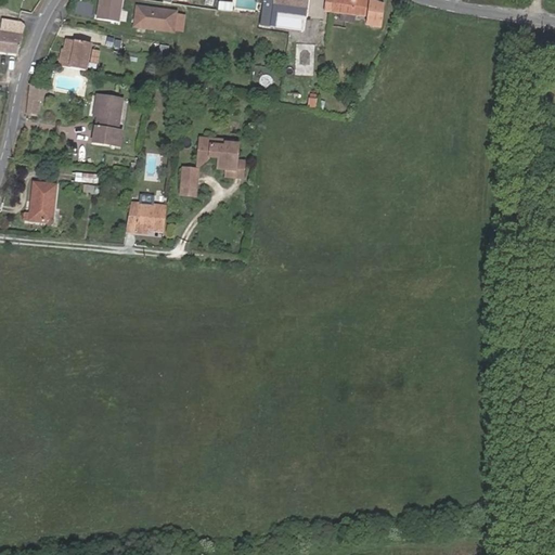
[(331,0),(330,12),(366,15),(365,24),(381,26),(383,5),(369,0),(331,0)]
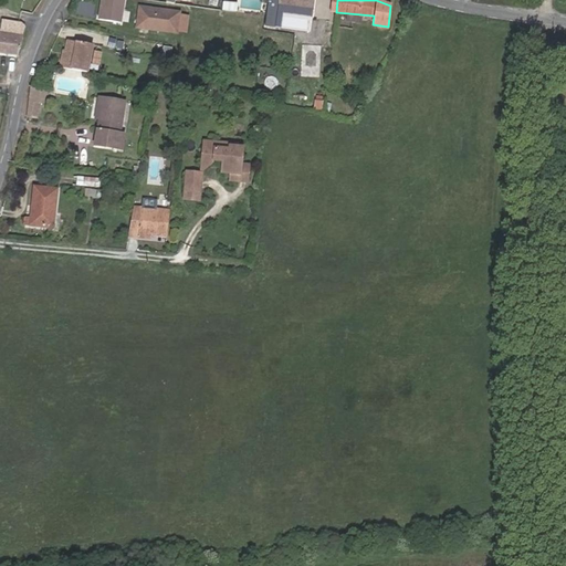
[(222,11),(238,12),(239,3),(223,2),(222,11)]
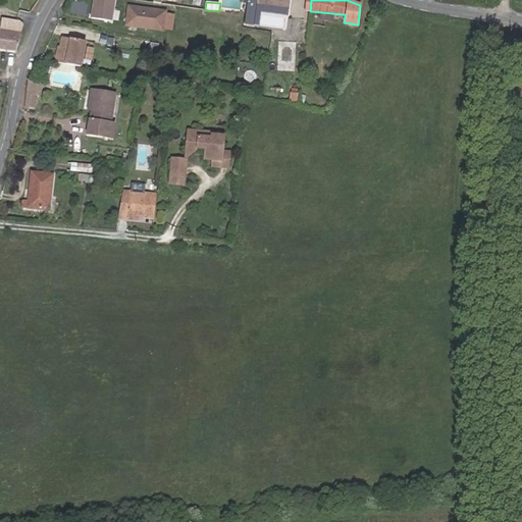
[(163,32),(165,12),(128,7),(125,27),(163,32)]
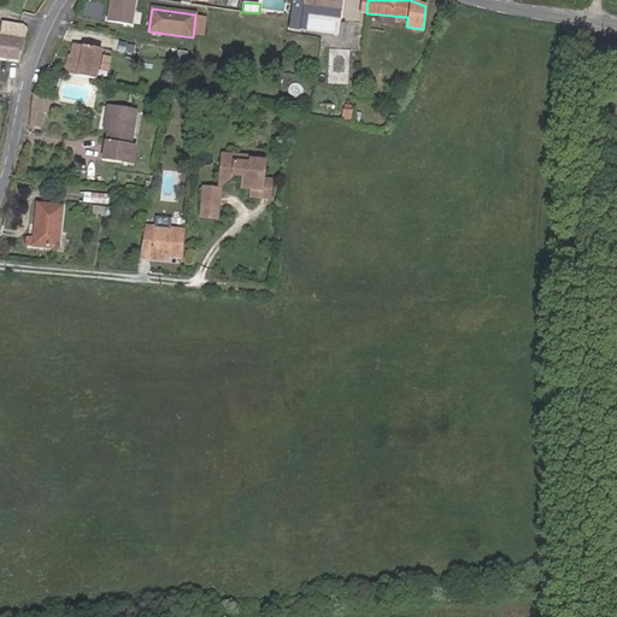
[(1,24),(0,30),(0,31),(0,36),(24,39),(27,28),(1,24)]
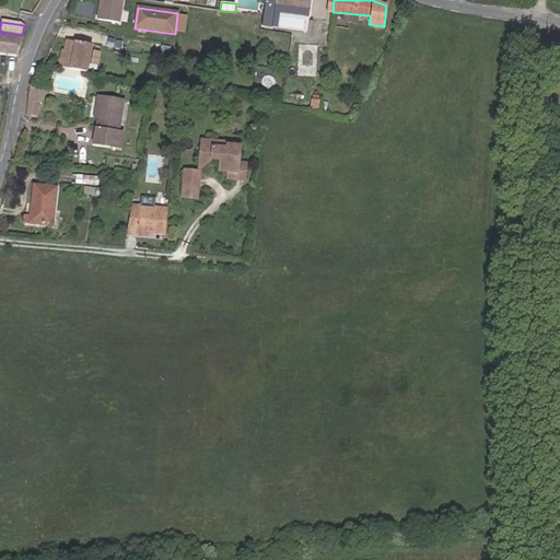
[(0,33),(0,54),(20,56),(22,35),(0,33)]
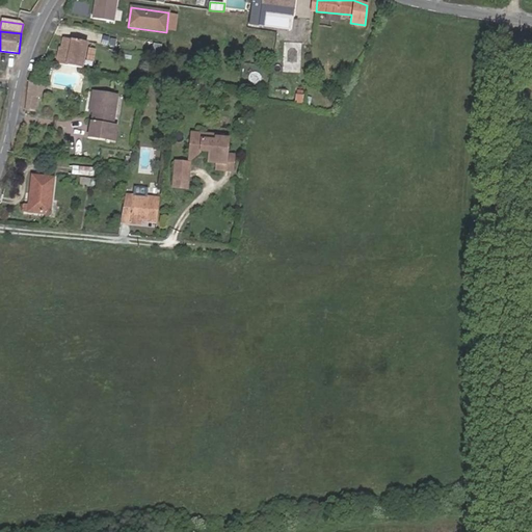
[(82,71),(86,47),(62,43),(60,53),(57,53),(55,65),(82,71)]
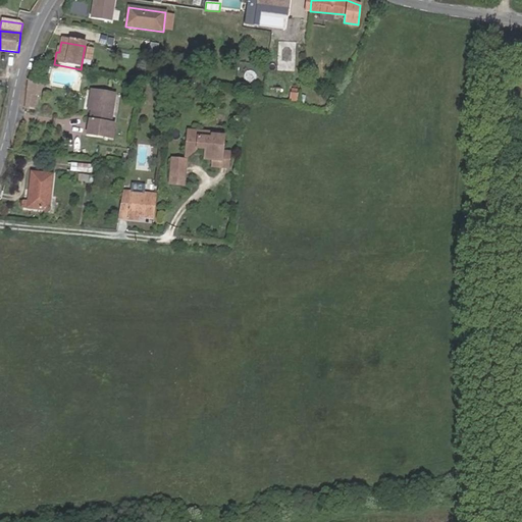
[(34,111),(36,98),(40,98),(42,84),(28,83),(24,110),(34,111)]
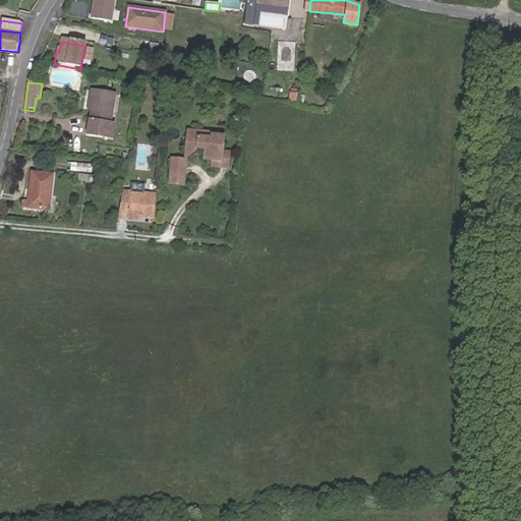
[(184,93),(200,96),(201,89),(185,87),(184,93)]
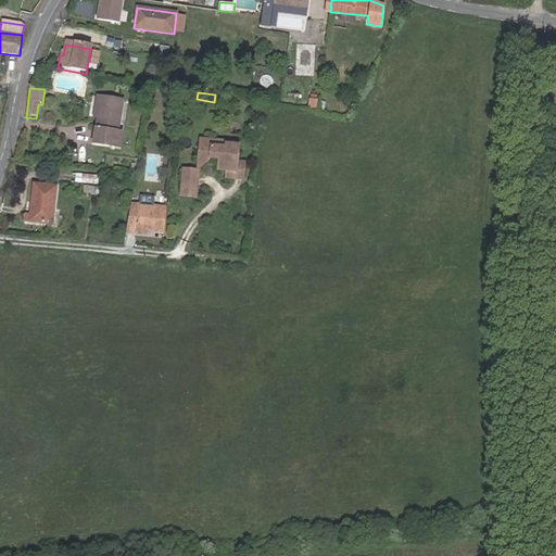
[(307,106),(316,108),(318,95),(310,93),(307,106)]
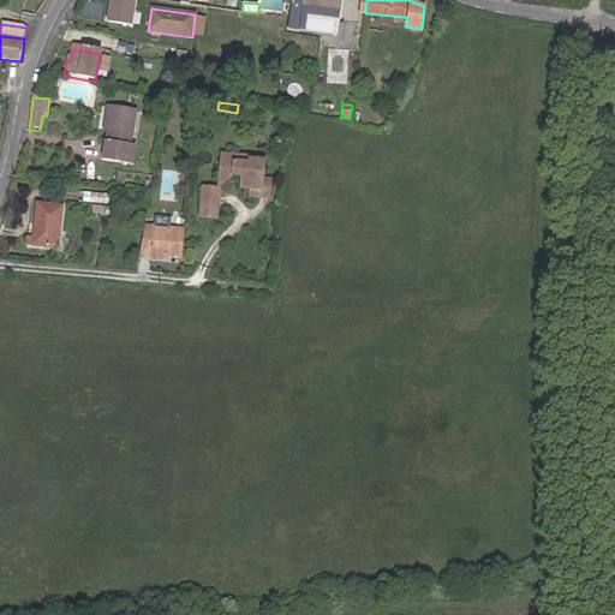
[(102,130),(109,131),(113,108),(107,107),(102,130)]
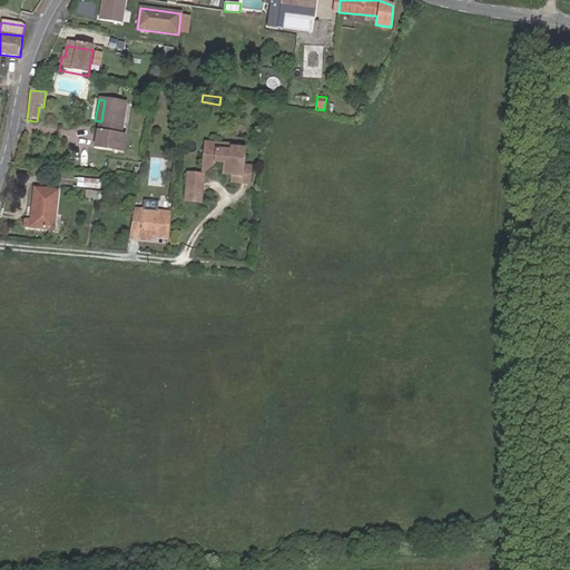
[(105,100),(101,121),(98,147),(124,153),(127,138),(120,137),(126,104),(105,100)]
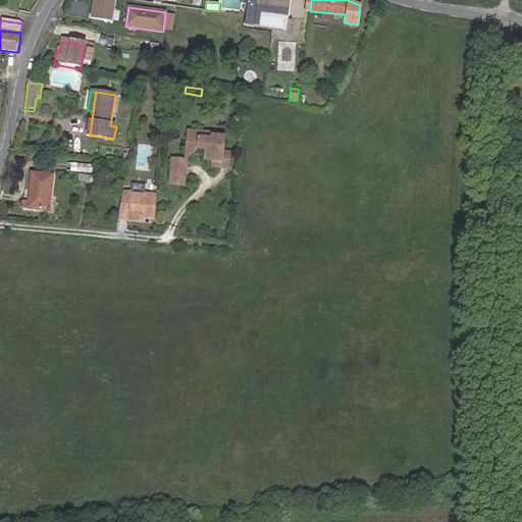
[(214,139),(190,136),(188,155),(196,156),(198,153),(206,154),(205,164),(213,165),(215,166),(217,168),(221,169),(223,158),(225,143),(214,141),(214,139)]
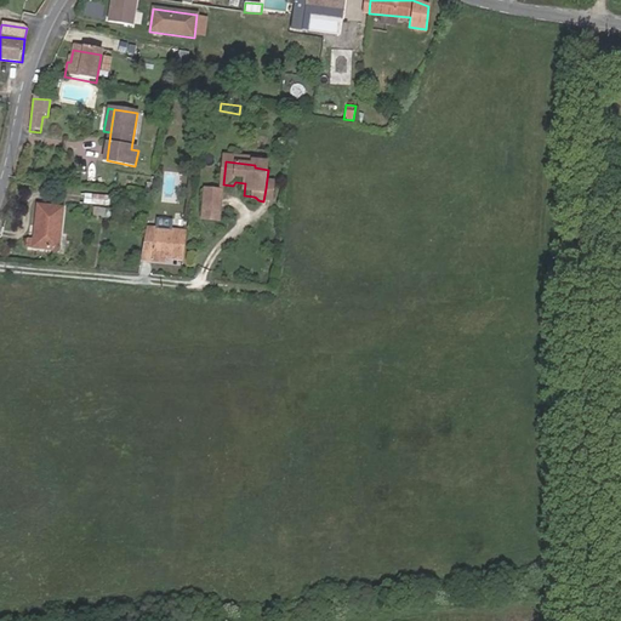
[(272,206),(274,189),(266,188),(263,201),(258,200),(256,198),(254,197),(254,205),(272,206)]
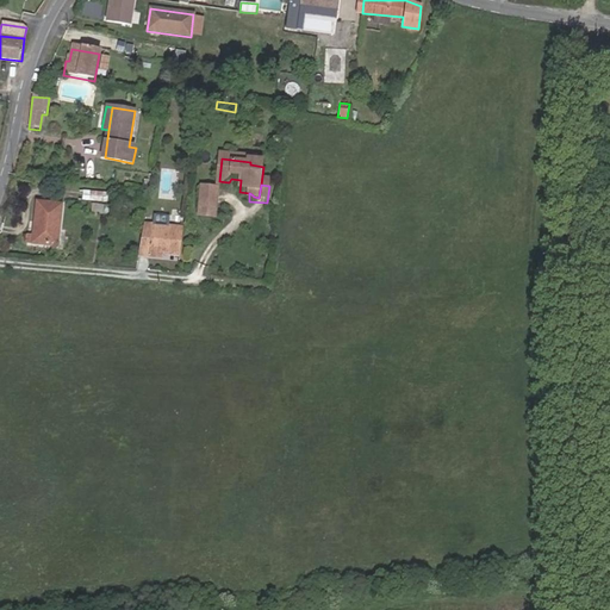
[(107,201),(107,193),(83,191),(83,199),(107,201)]
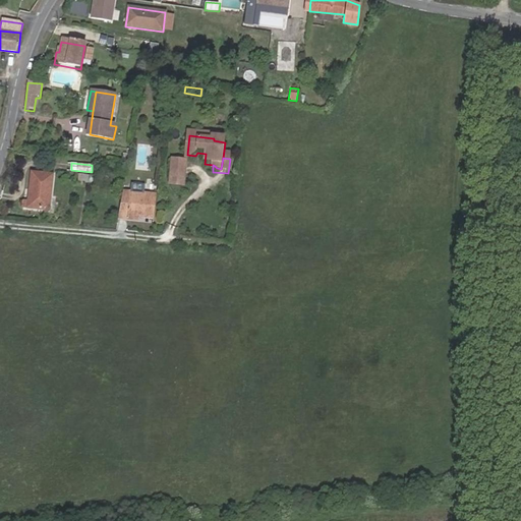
[(185,165),(172,163),(169,187),(182,189),(185,165)]
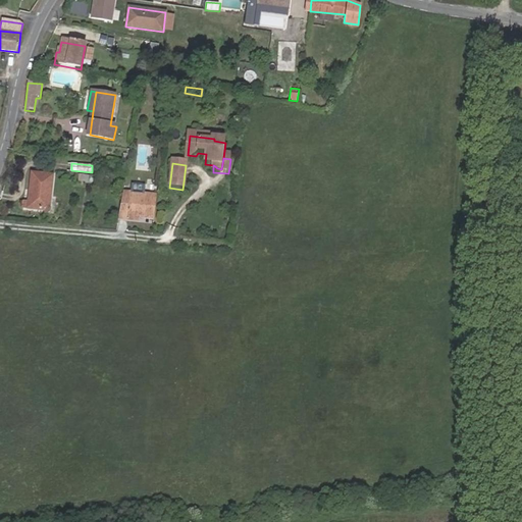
[(28,209),(49,210),(53,175),(32,173),(28,209)]
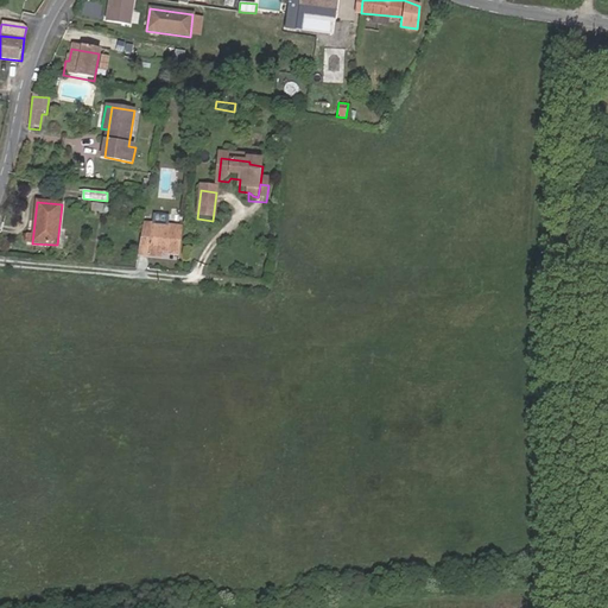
[(90,213),(108,214),(109,203),(92,202),(90,213)]
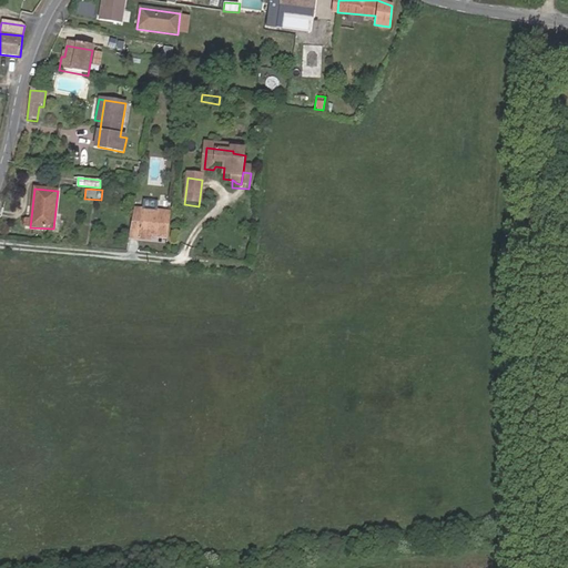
[(135,235),(139,213),(133,213),(129,234),(135,235)]
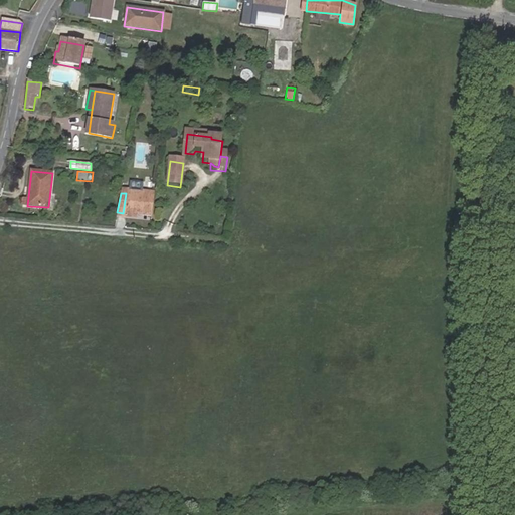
[(135,214),(151,216),(154,196),(126,193),(123,213),(135,214)]
